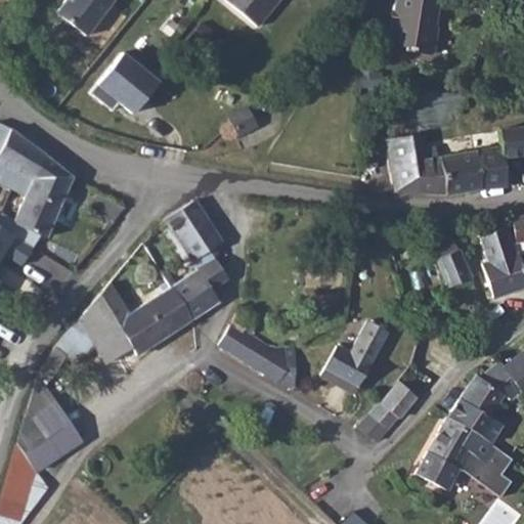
[(68,0),(58,12),(88,36),(113,4),(108,0),(68,0)]
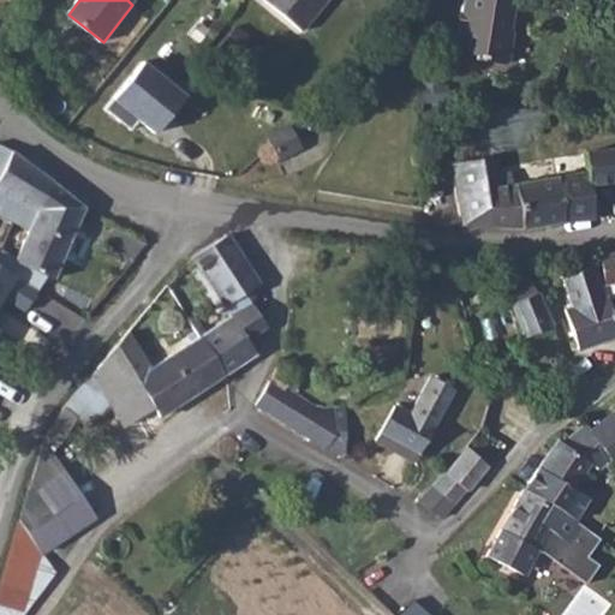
[(269,0),(306,30),(332,0),(269,0)]
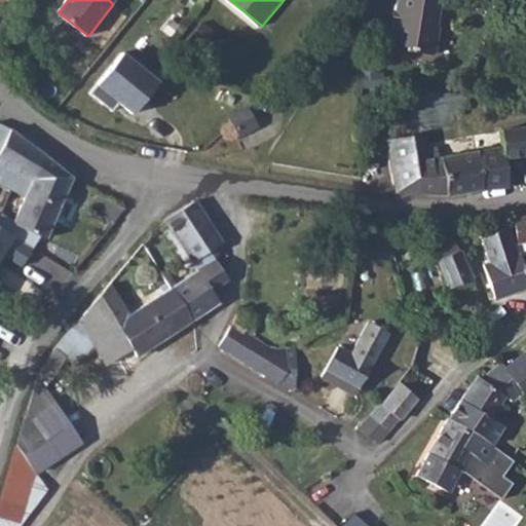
[(440,0),(396,0),(395,13),(398,13),(396,23),(392,22),(389,45),(406,48),(405,51),(431,55),(434,53),(439,29),(437,26),(440,0)]
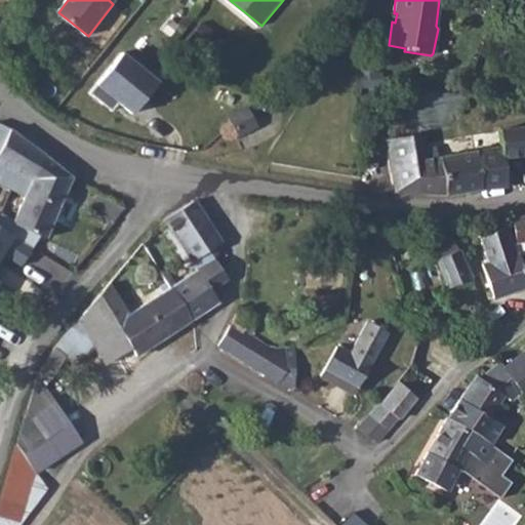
[(124,53),(97,85),(136,118),(160,82),(124,53)]
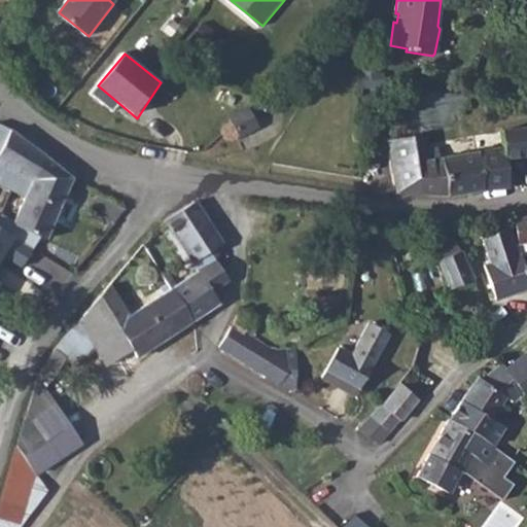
[(12,132),(0,123),(0,183),(25,196),(58,210),(72,178),(42,153),(12,132)]
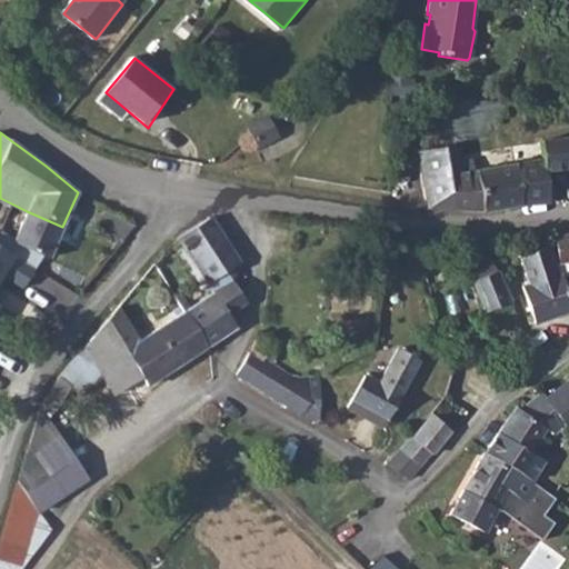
[(453,210),(482,212),(522,206),(550,201),(545,169),(568,165),(568,135),(538,140),(541,159),(513,163),(471,171),(469,161),(445,166),(442,148),(417,152),(423,180),(429,208),(453,210)]
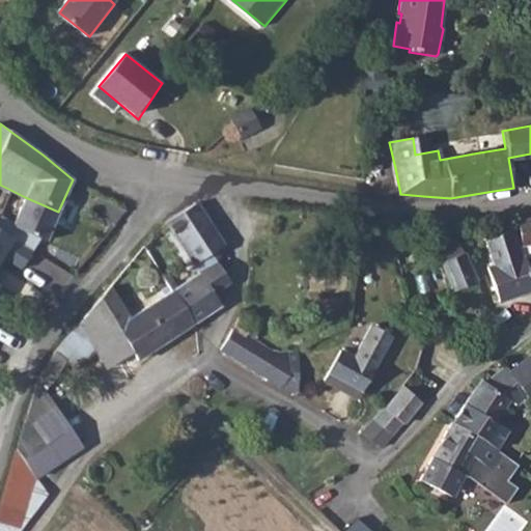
[(25,197),(22,202),(11,224),(46,241),(58,212),(25,197)]
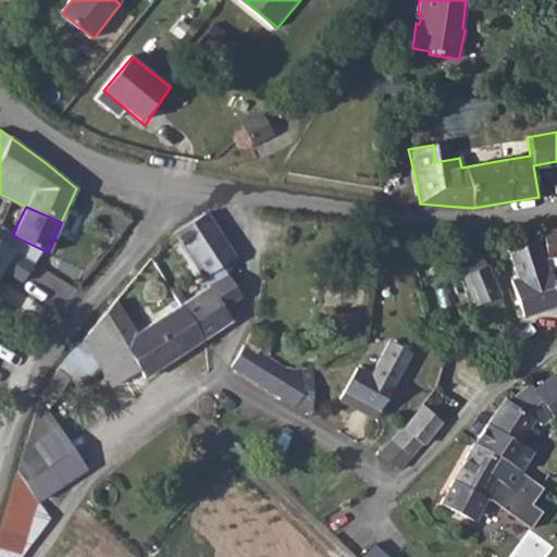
[(206,214),(174,235),(207,286),(180,305),(202,341),(231,323),(223,311),(231,307),(243,298),(227,276),(232,272),(226,264),(235,258),(206,214)]
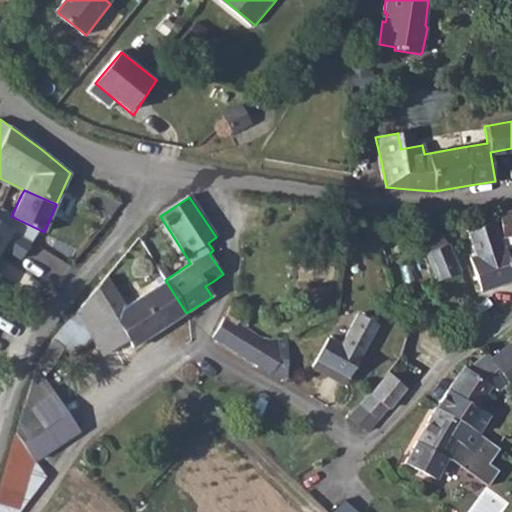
[(511,211),(499,212),(503,236),(511,235),(511,211)]
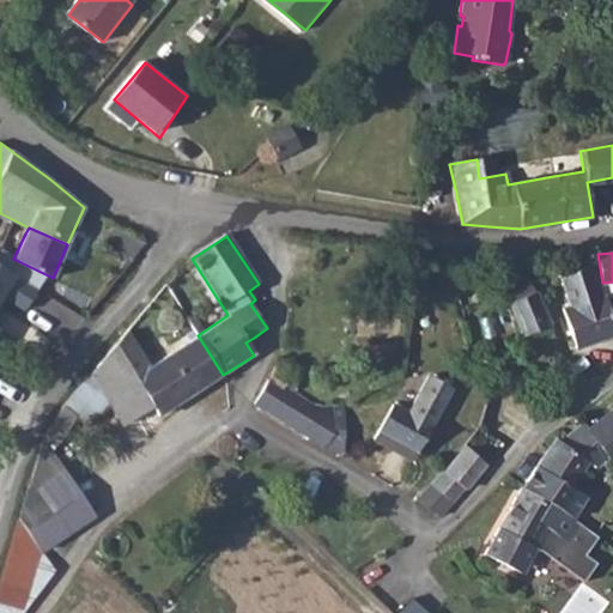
[(0,299),(16,274),(0,265),(0,299)]
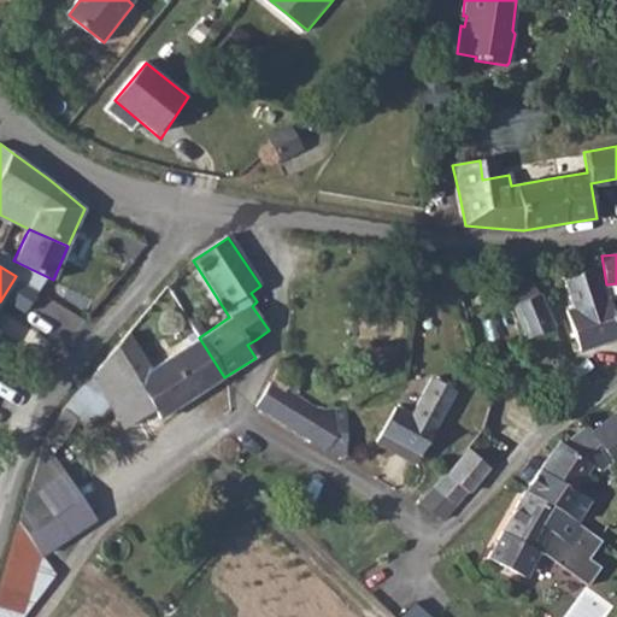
[(616,299),(609,303),(604,289),(595,268),(563,278),(573,307),(566,309),(580,352),(611,341),(616,339),(616,299)]
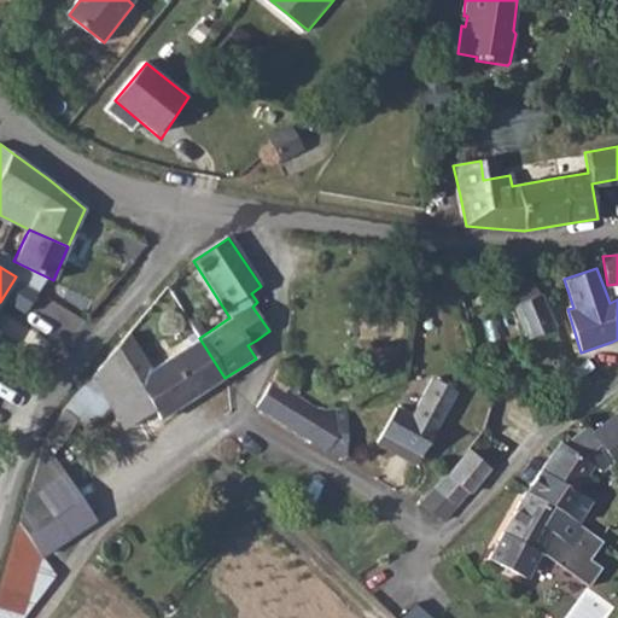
[(532,283),(512,290),(518,304),(514,305),(526,339),(554,328),(541,295),(538,296),(532,283)]
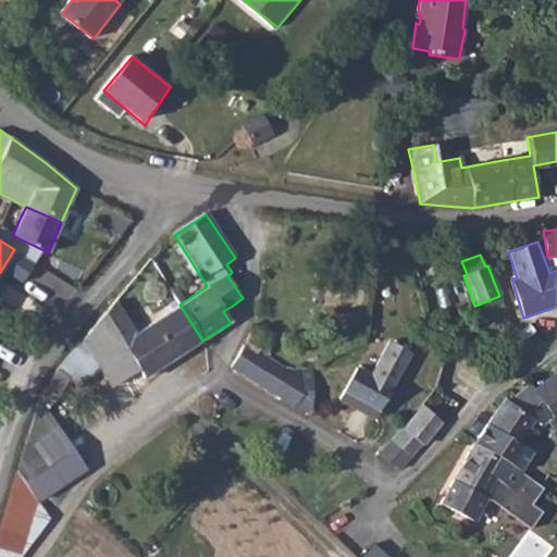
[(62,275),(35,306),(51,320),(77,289),(66,279),(62,275)]
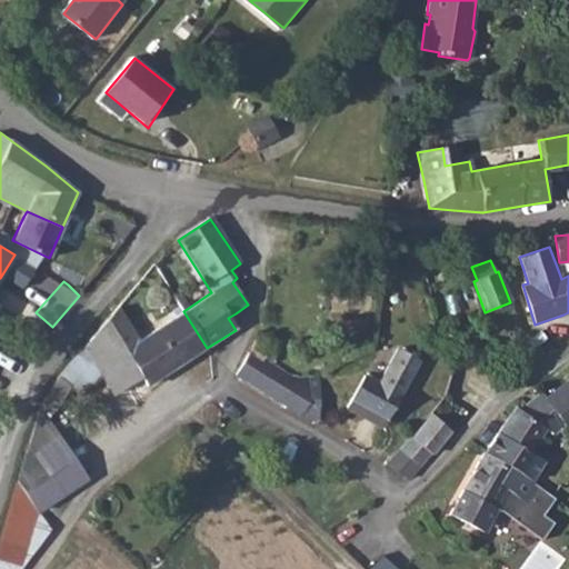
[(56,381),(45,402),(57,411),(71,388),(81,396),(99,375),(113,397),(140,379),(146,388),(207,348),(183,311),(139,341),(118,307),(56,381)]
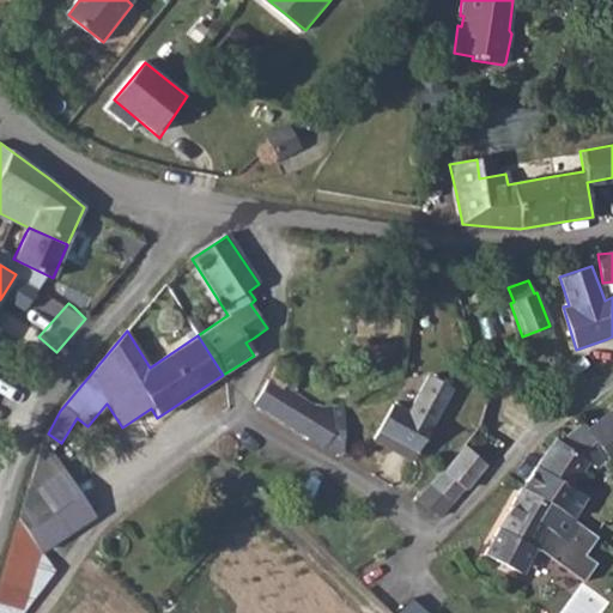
[(255,404),(267,411),(271,413),(285,386),(296,369),(281,359),(273,377),(268,383),(255,404)]
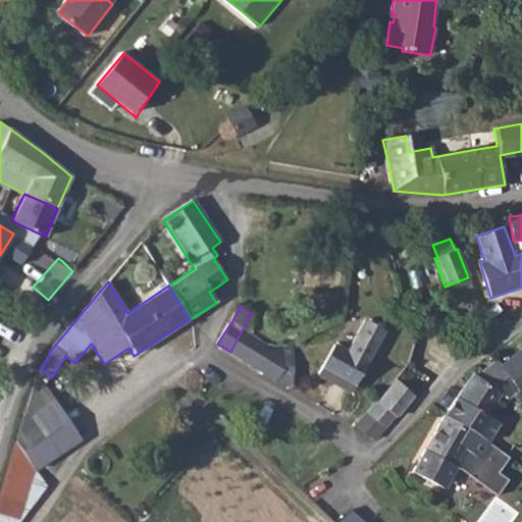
[(334,345),(321,369),(354,386),(367,362),(384,330),(365,320),(348,352),(334,345)]
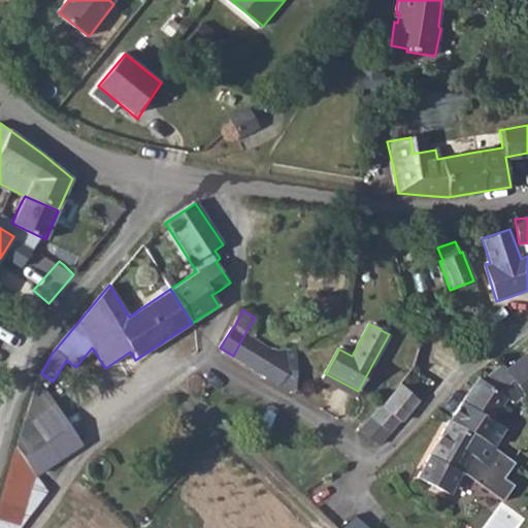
[(245,332),(233,356),(278,386),(290,373),(288,350),(275,349),(255,338),(245,332)]
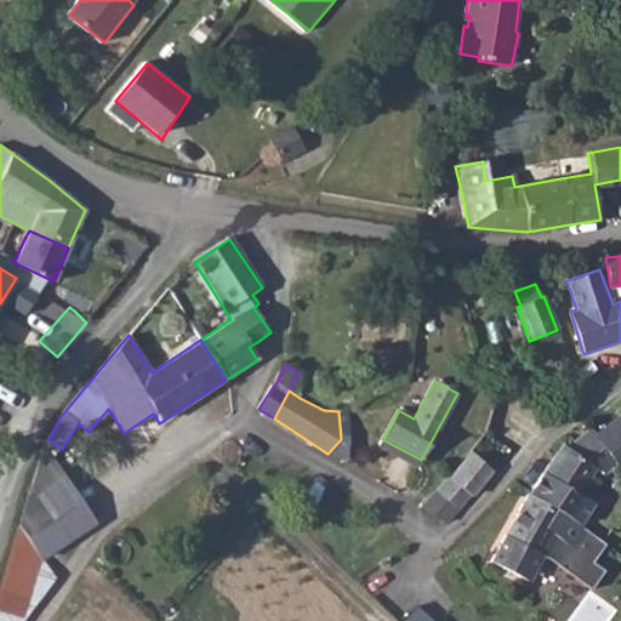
[(620,416),(619,419),(594,438),(620,468),(620,467),(620,416)]
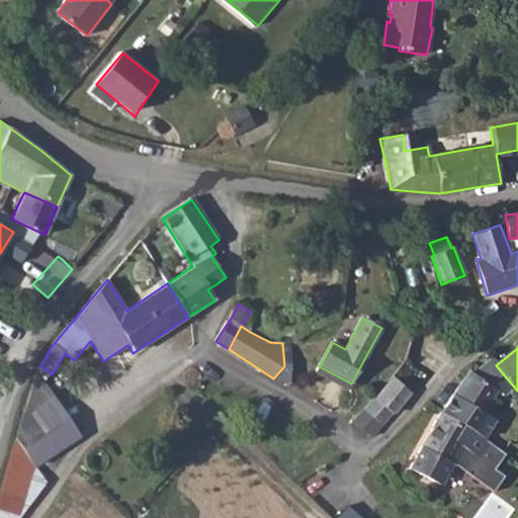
[(467,371),(452,396),(482,414),(495,390),(503,396),(510,391),(513,395),(517,391),(496,365),(490,357),(470,374),(467,371)]
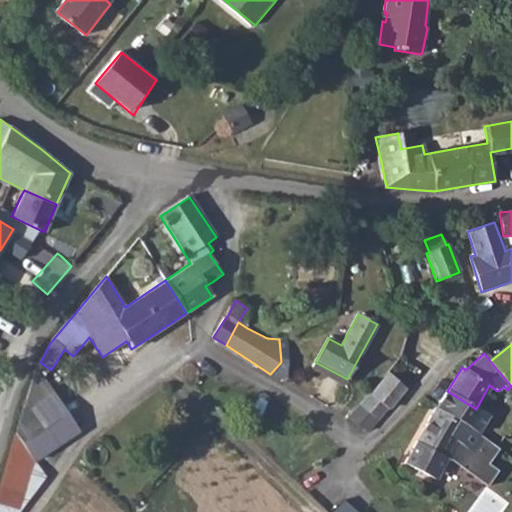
[(36,367),(15,436),(34,462),(80,432),(36,367)]
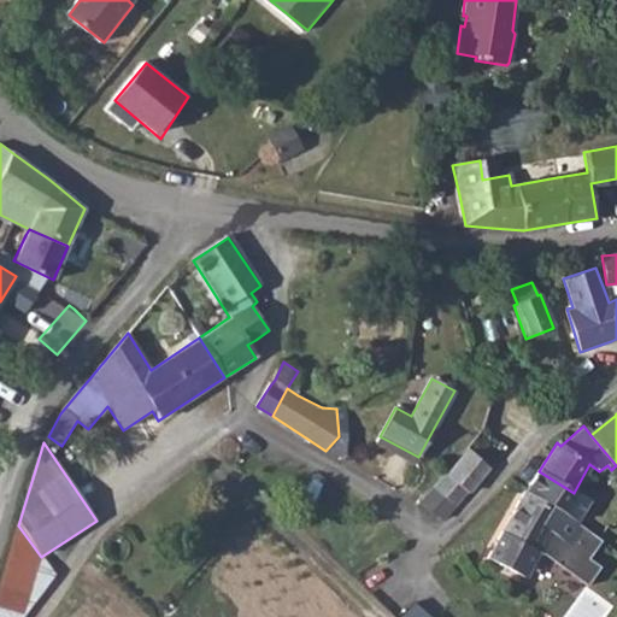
[(469,448),(435,489),(454,505),(466,491),(470,493),(492,469),(469,448)]
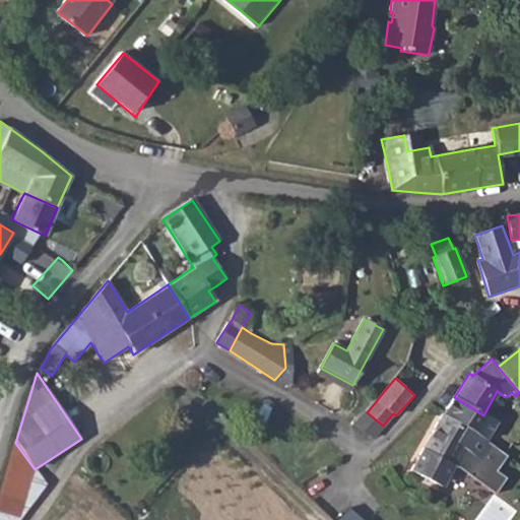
[(367,412),(356,426),(373,437),(383,426),(367,412)]
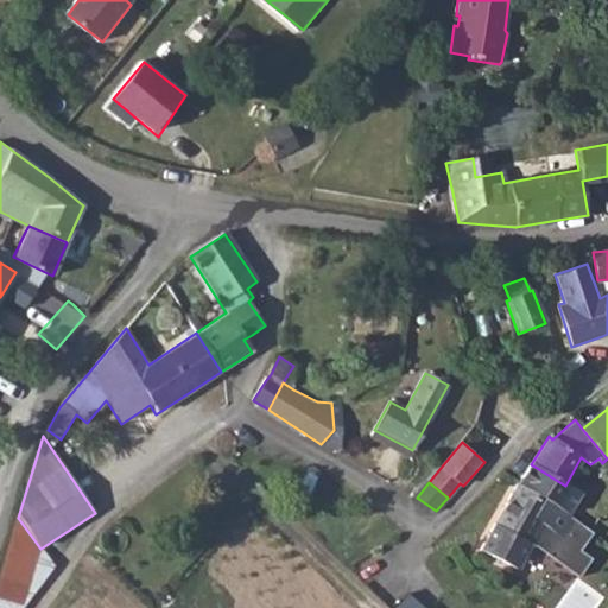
[(519,487),(517,485),(480,550),(512,570),(527,545),(576,577),(589,558),(577,551),(590,533),(574,521),(565,515),(519,487)]
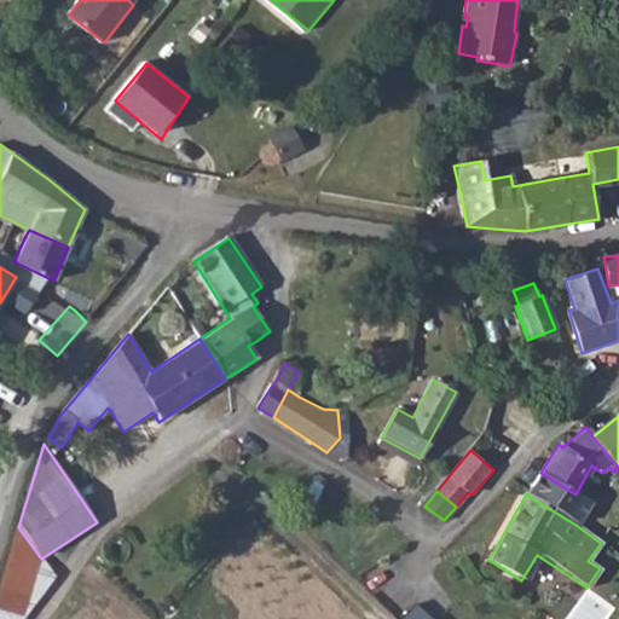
[(24,618),(41,559),(18,527),(0,586),(0,618),(24,618)]
